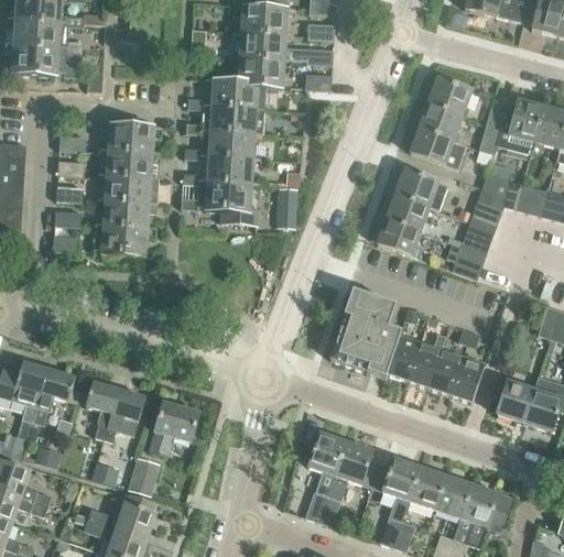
[(57,23),(57,21),(57,20),(58,0),(8,0),(7,18),(15,19),(15,21),(57,23)]
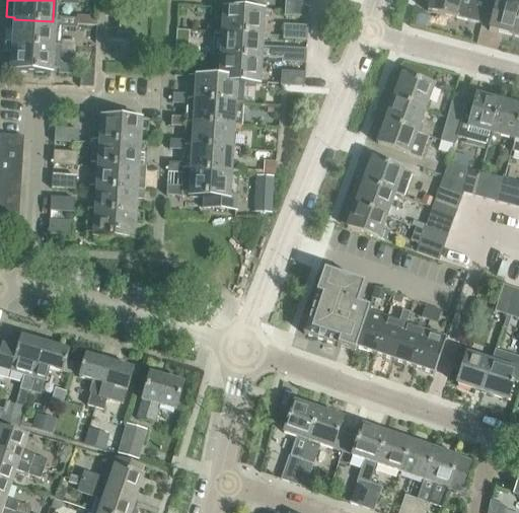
[(285,11),(308,12),(309,0),(286,0),(285,11)]
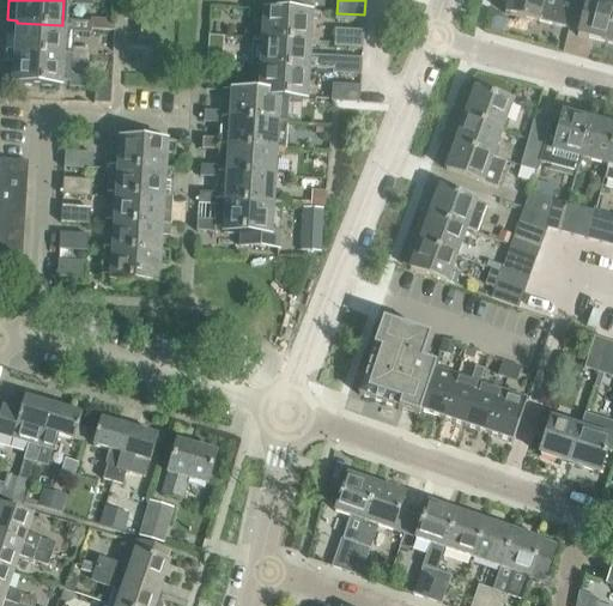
[(509,0),(507,8),(570,23),(575,0),(509,0)]
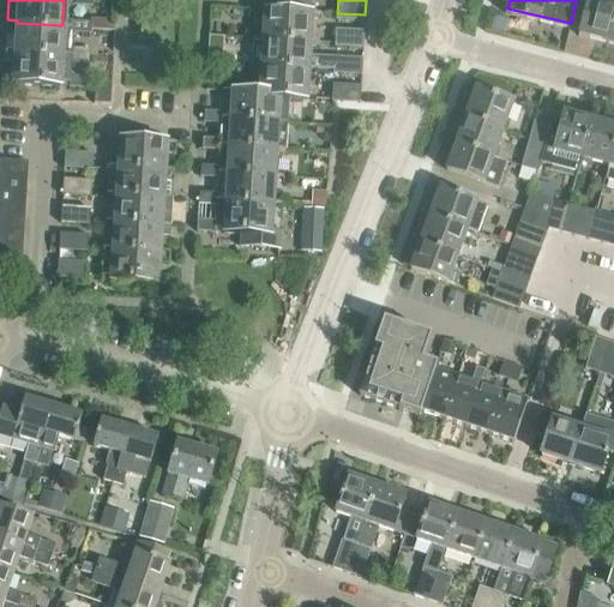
[(579,31),(608,38),(613,14),(613,4),(600,0),(587,0),(579,31)]
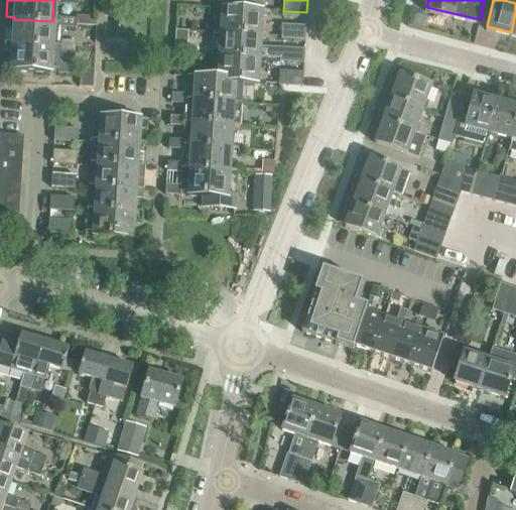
[(214,6),(214,16),(222,16),(221,28),(222,29),(221,30),(260,32),(261,6),(246,5),(245,9),(237,8),(238,5),(223,4),(223,6),(214,6)]
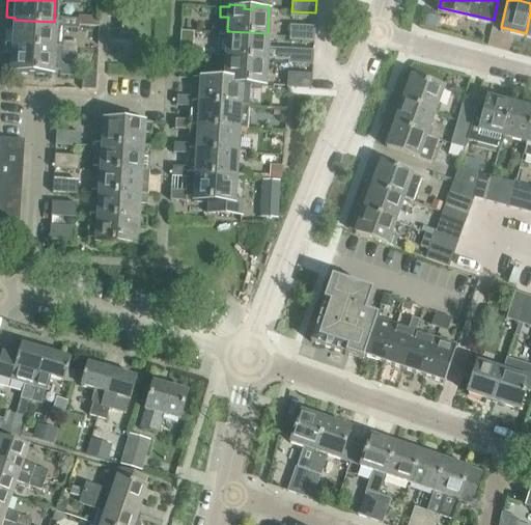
[(62,23),(78,25),(78,17),(62,16),(62,20),(62,23)]
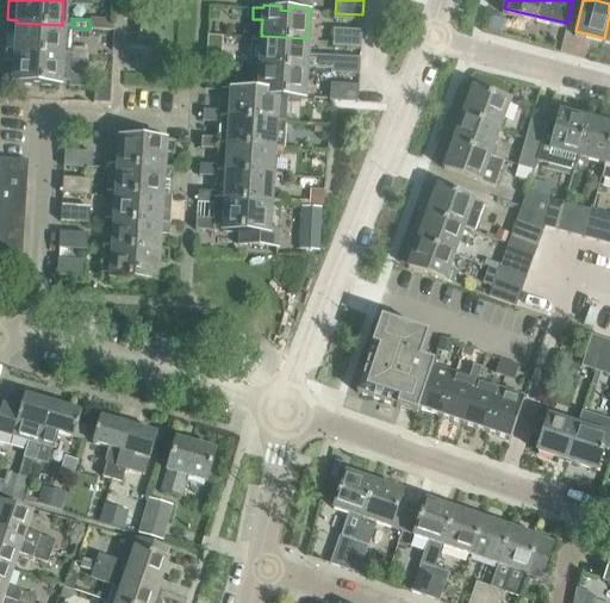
[(60,53),(61,49),(70,50),(69,54),(88,55),(88,47),(70,44),(72,26),(72,23),(62,22),(62,23),(62,25),(17,23),(17,20),(7,19),(7,31),(6,47),(16,48),(14,49),(60,53)]
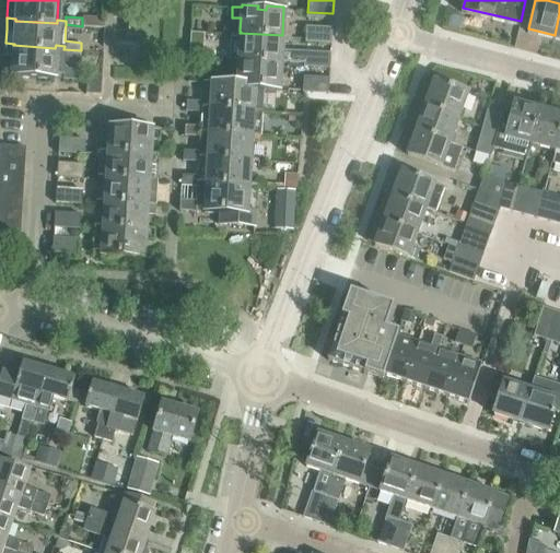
[(305,36),(331,38),(333,25),(306,23),(305,36)]
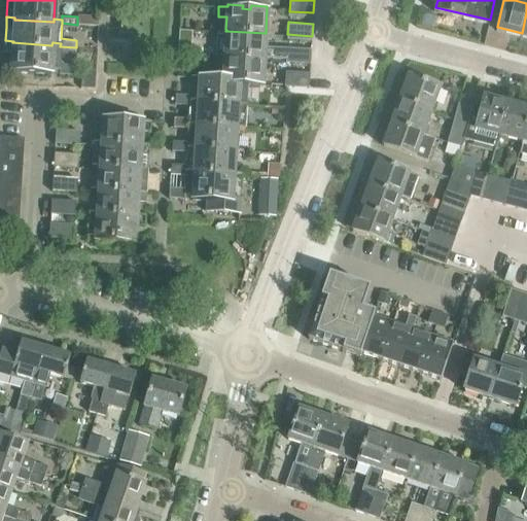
[(311,60),(312,47),(265,44),(266,33),(225,31),(226,30),(225,29),(217,29),(216,53),(224,53),(224,55),(264,58),(264,55),(286,56),(286,59),(311,60)]
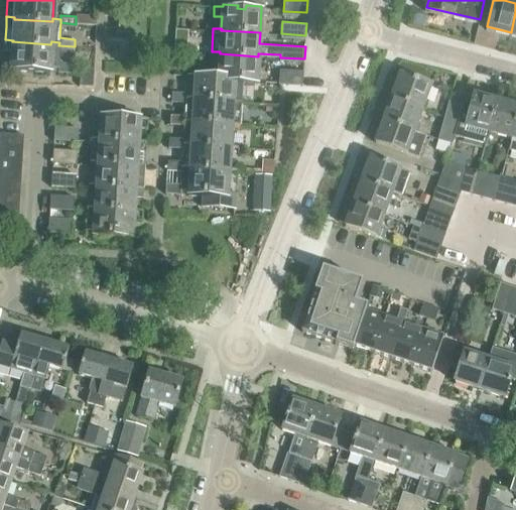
[(12,41),(13,40),(5,39),(4,47),(12,48),(11,67),(26,68),(26,66),(35,67),(35,69),(49,70),(50,44),(12,41)]
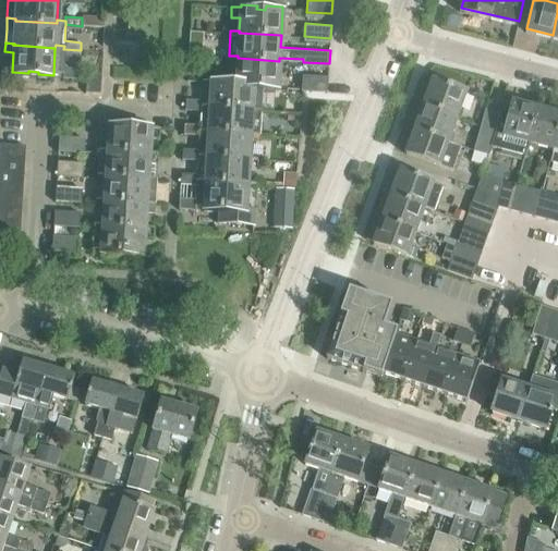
[(229,56),(228,77),(229,77),(228,82),(237,82),(237,83),(263,84),(263,86),(278,87),(279,61),(238,58),(238,56),(229,56)]
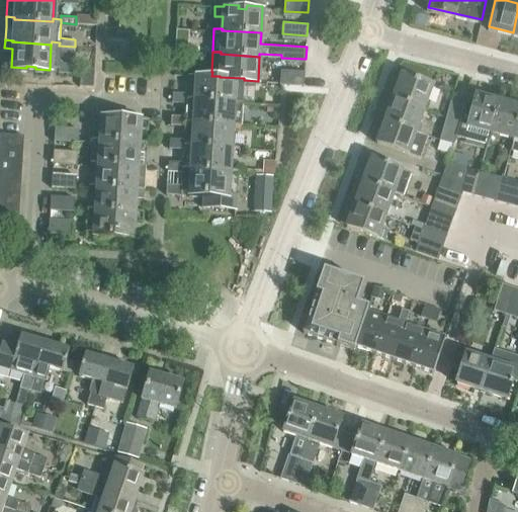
[(58,70),(73,71),(74,61),(58,60),(58,70)]
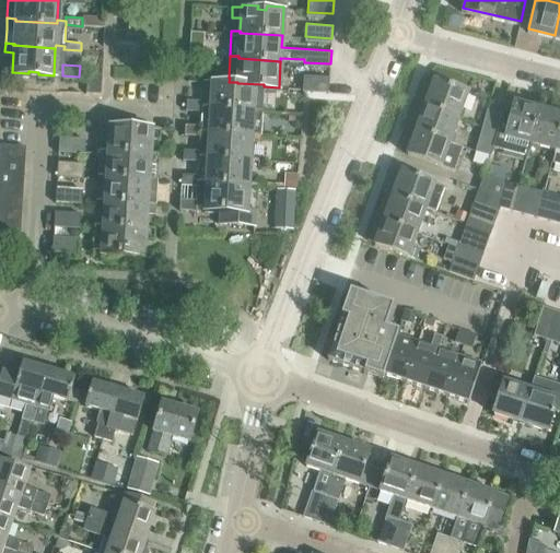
[(84,70),(83,89),(98,90),(100,71),(84,70)]
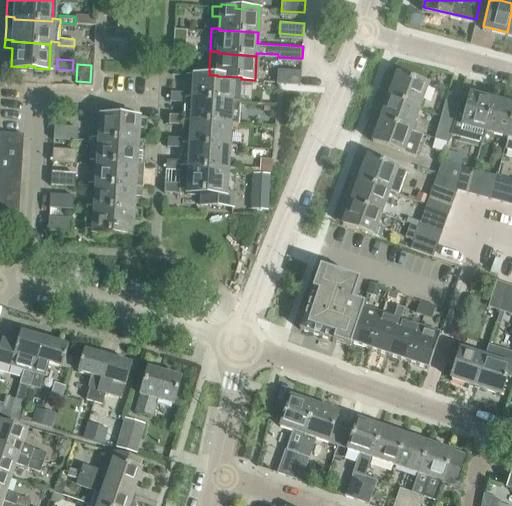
[(301,81),(301,69),(277,67),(276,80),(301,81)]
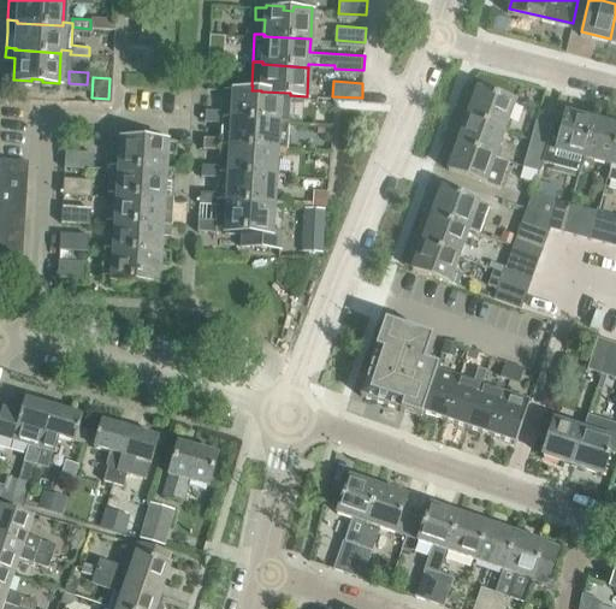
[(260,117),(279,118),(289,119),(290,95),(290,93),(261,92),(261,90),(252,90),(253,86),(252,86),(234,86),(234,88),(224,87),(223,98),(232,98),(232,113),(231,118),(260,119),(260,117)]
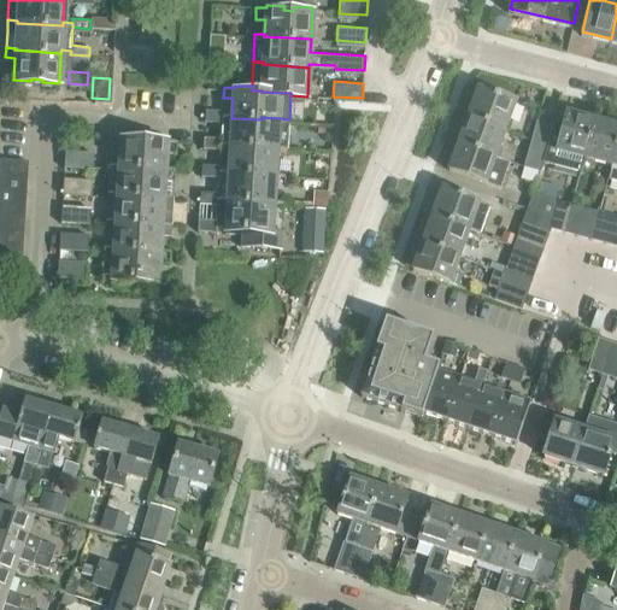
[(480,87),(470,115),(505,127),(515,100),(480,87)]
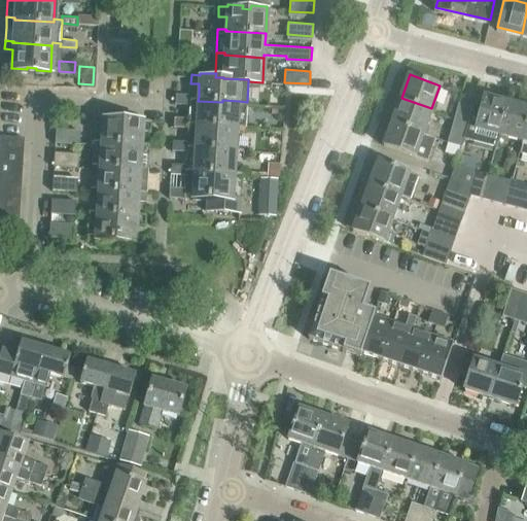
[(176,91),(176,98),(176,100),(189,101),(189,97),(191,97),(192,92),(176,91)]
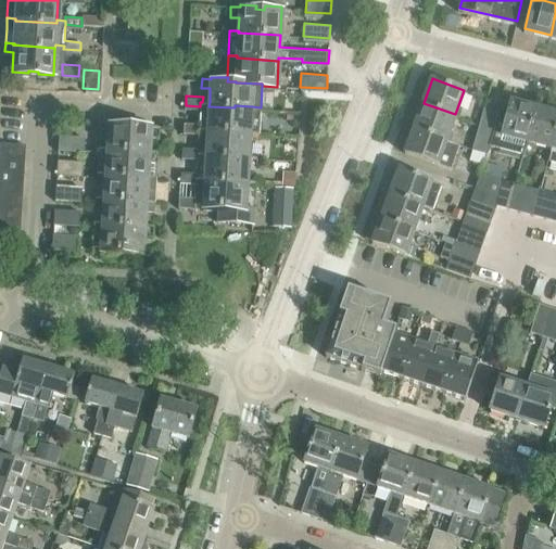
[(493,132),(491,141),(522,149),(526,139),(534,104),(512,99),(508,112),(500,110),(498,112),(493,132)]
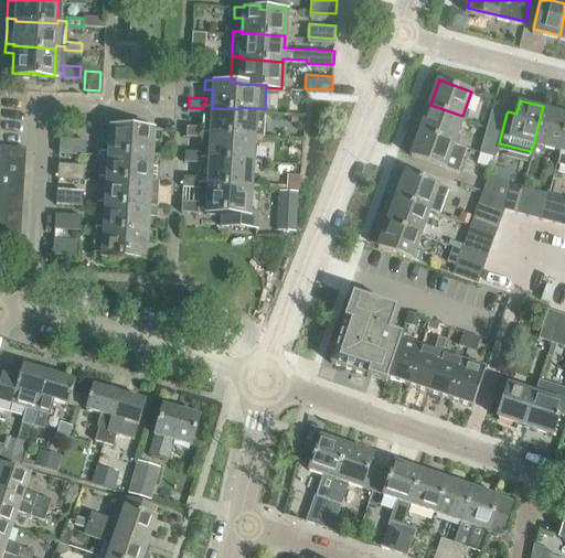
[(187,124),(187,131),(187,132),(202,132),(202,129),(211,130),(211,132),(237,133),(237,130),(255,131),(264,132),(265,109),(256,108),(238,107),(238,109),(212,108),(213,104),(205,104),(203,104),(203,108),(203,114),(204,115),(204,124),(187,124)]
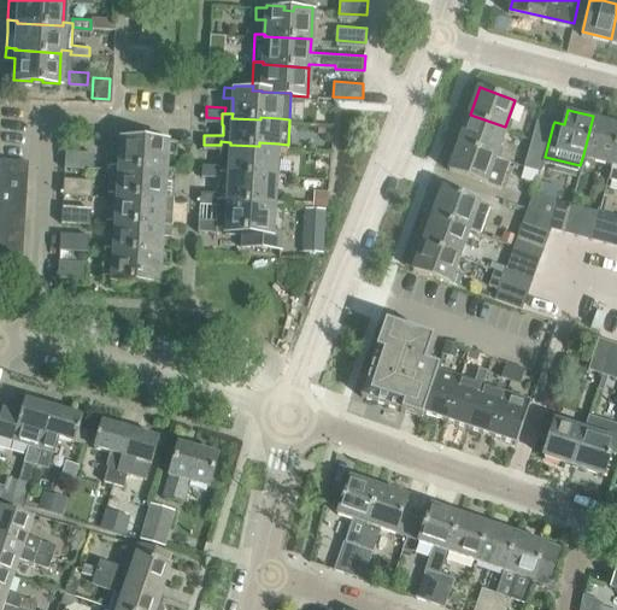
[(495,152),(505,128),(505,127),(470,115),(460,141),(494,154),(495,152)]
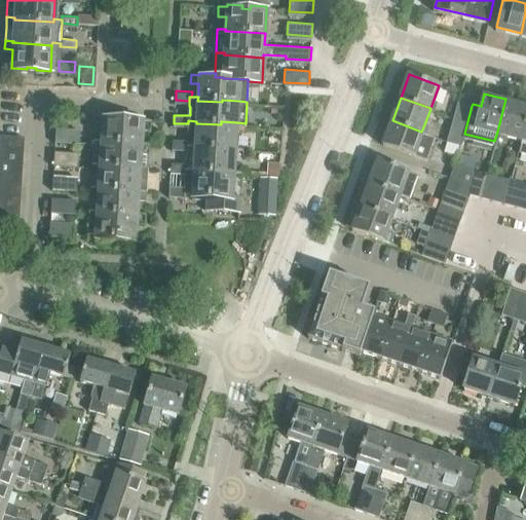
[(497,132),(521,138),(525,115),(525,103),(505,98),(505,99),(497,132)]
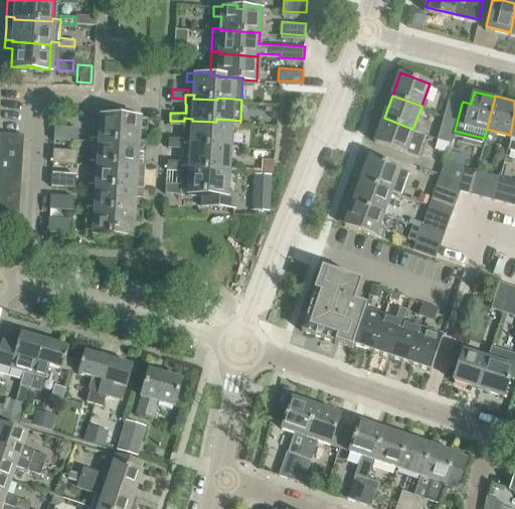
[(444,119),(457,123),(457,121),(462,104),(449,100),(444,119)]
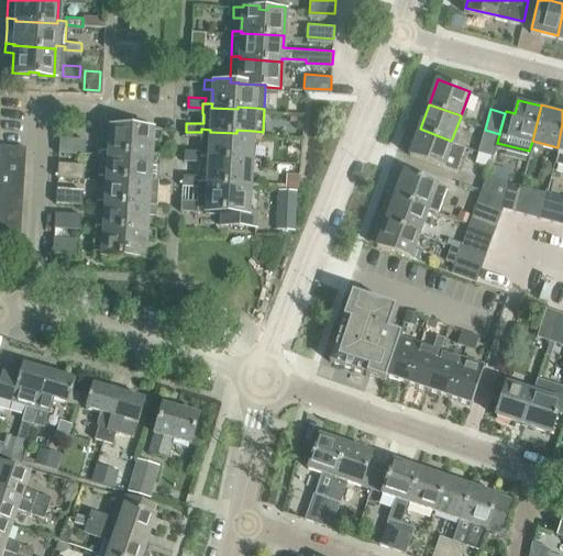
[(111,122),(109,148),(109,151),(151,153),(151,151),(152,137),(161,137),(162,128),(153,126),(153,125),(135,124),(135,125),(127,125),(127,123),(111,122)]
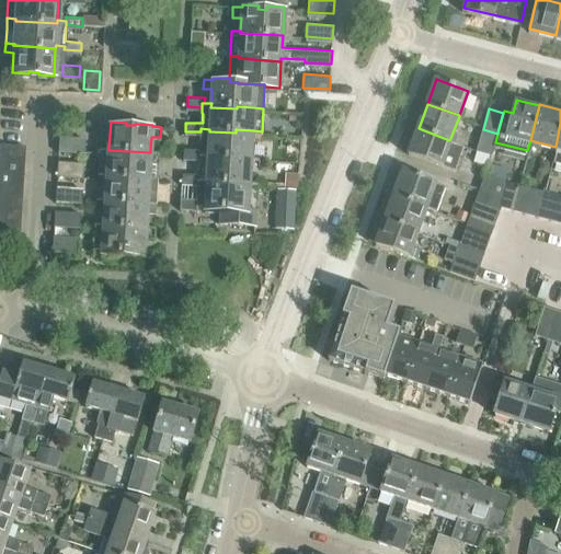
[(209,139),(208,154),(208,157),(233,159),(233,154),(252,156),(253,130),(236,129),(236,133),(209,131),(209,129),(201,128),(201,131),(199,139),(209,139)]
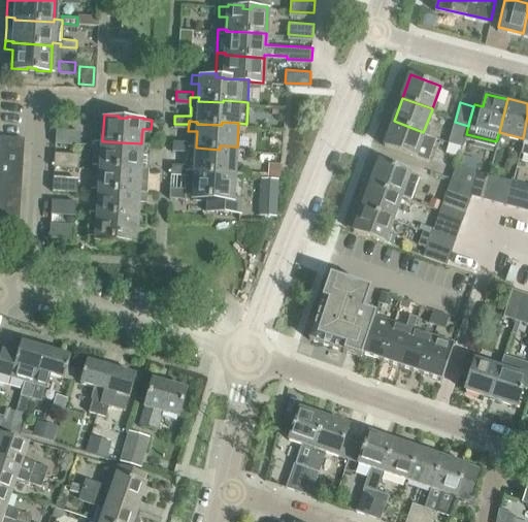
[(436,134),(424,130),(423,132),(394,121),(385,143),(415,155),(416,153),(428,157),(436,134)]
